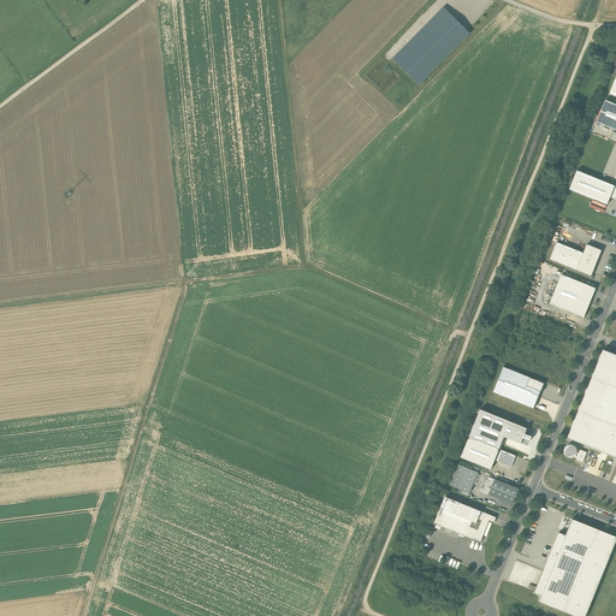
[(419,86),(469,33),(443,6),(391,58),(419,86)]
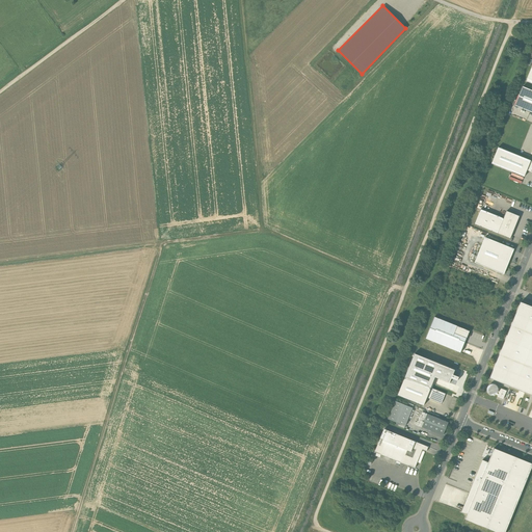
[(531,90),(523,87),(514,106),(531,113),(531,90)]
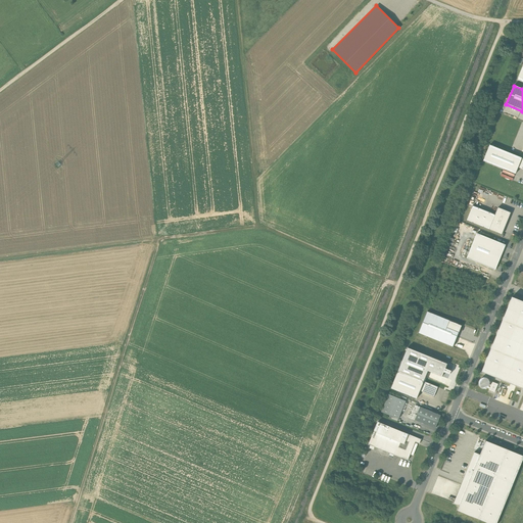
[(522,158),(489,145),(483,161),(515,175),(518,168),(522,158)]
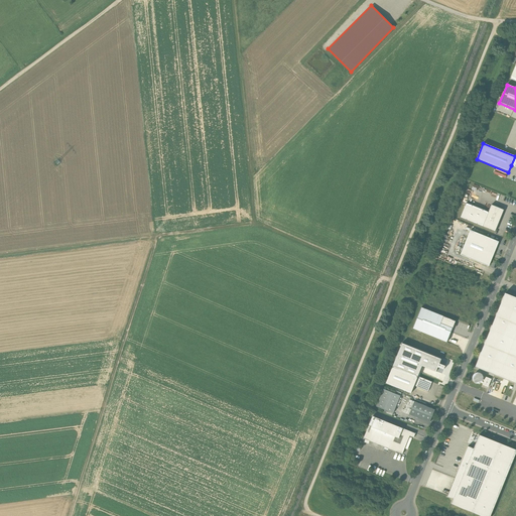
[(489,212),(466,204),(461,218),(483,227),(489,212)]
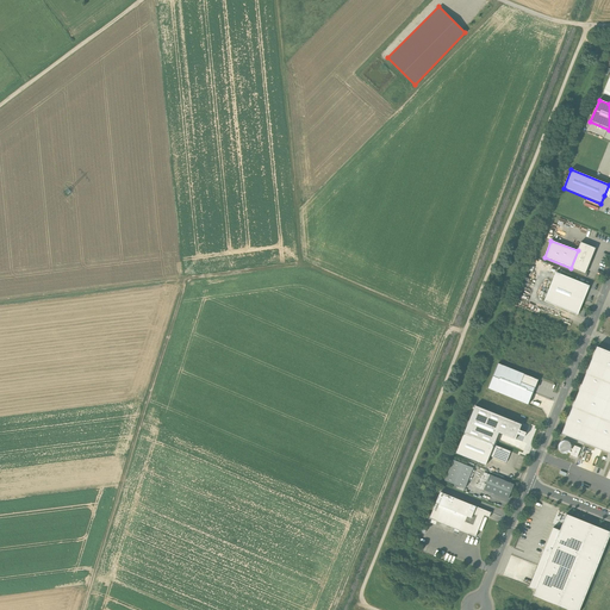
[(582,242),(578,250),(571,268),(585,274),(596,248),(582,242)]
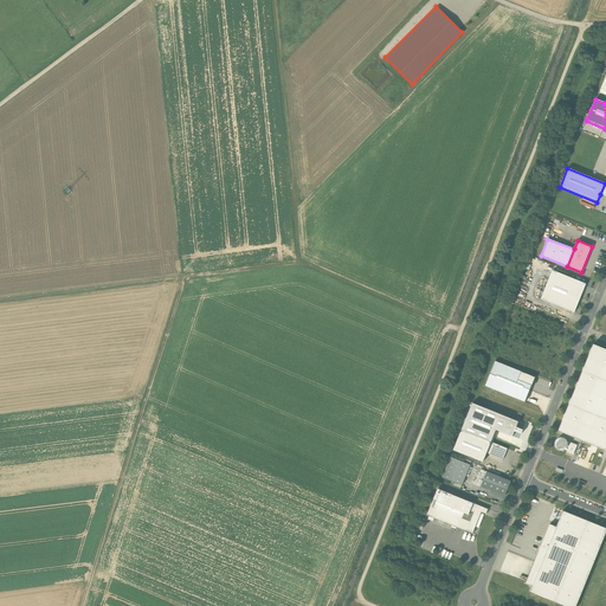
[(586,284),(553,271),(541,300),(574,313),(586,284)]
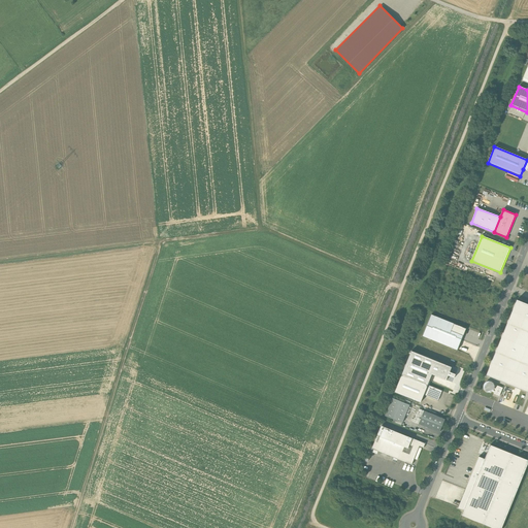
[(527,304),(517,300),(486,375),(527,392),(527,304)]
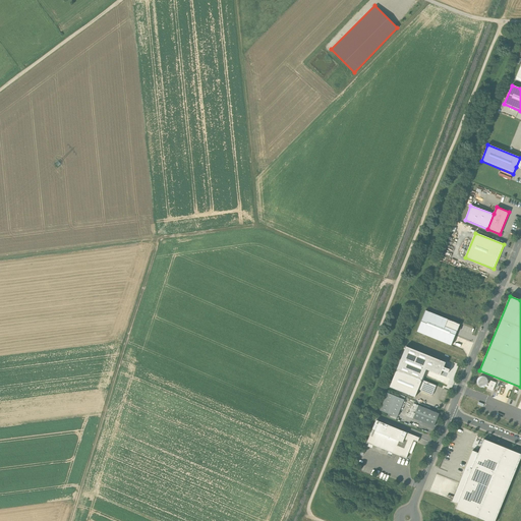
[(460,325),(425,310),(417,332),(451,346),(460,325)]
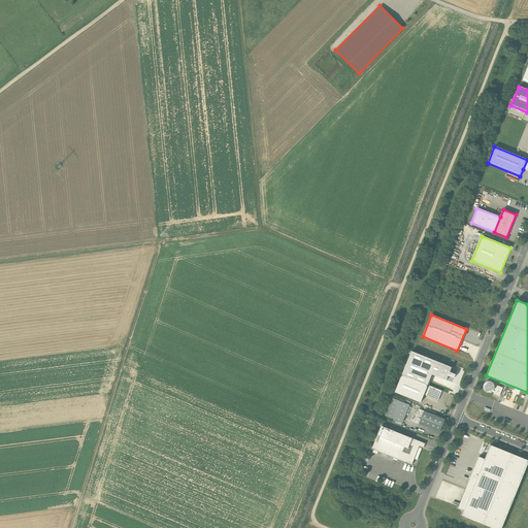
[(457,382),(436,373),(433,381),(454,389),(457,382)]
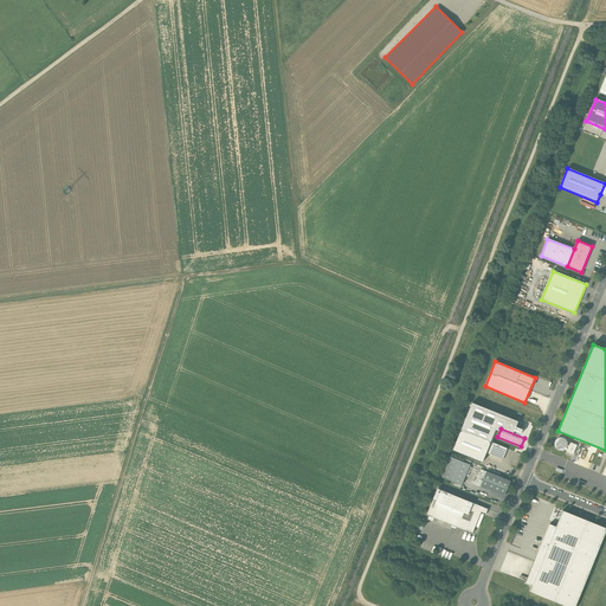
[(491,442),(462,430),(453,451),(483,463),(491,442)]
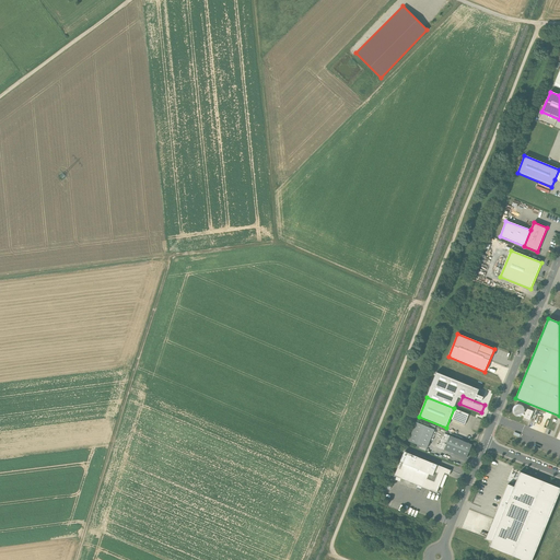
[(514,415),(517,416),(520,416),(522,416),(524,413),(524,410),(524,408),(522,406),(520,405),(517,405),(515,406),(513,408),(513,410),(513,412),(514,415)]
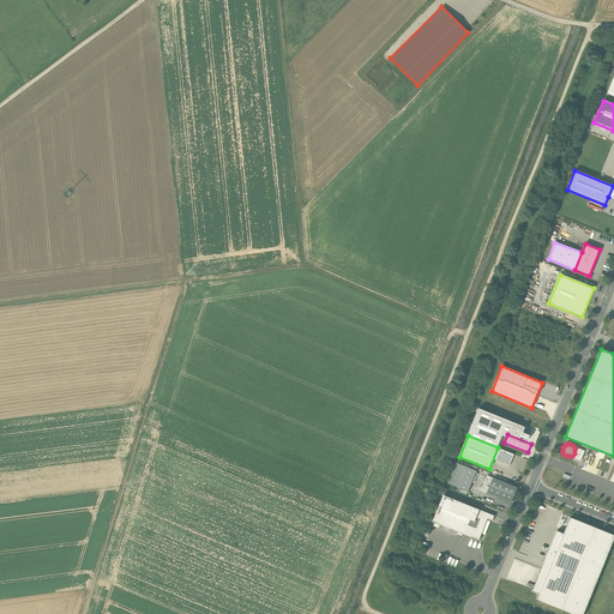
[(515,455),(498,447),(493,459),(510,465),(515,455)]
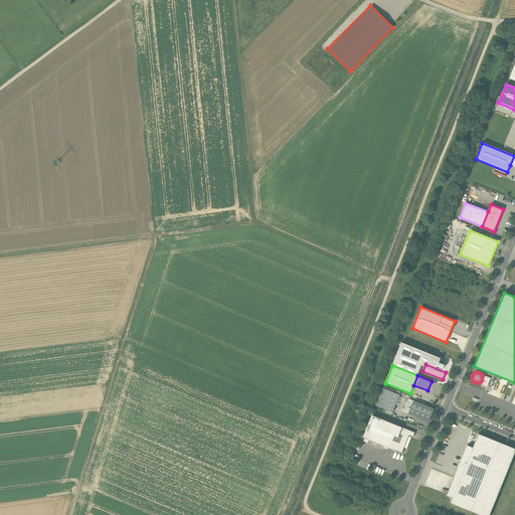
[(487,386),(490,377),(485,375),(481,384),(487,386)]
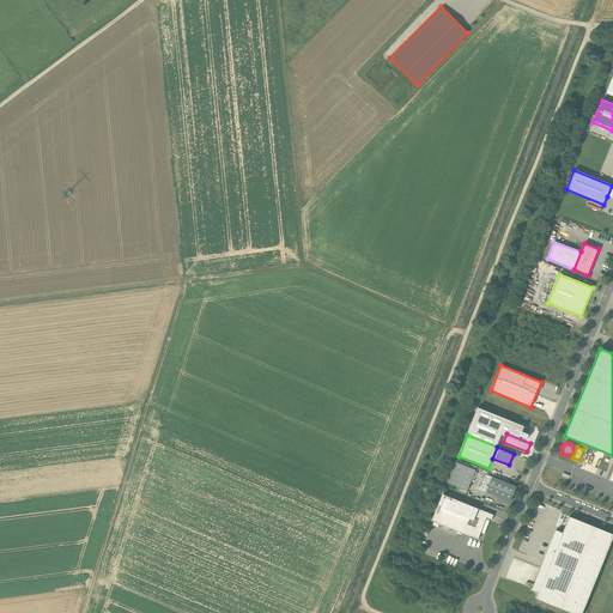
[(468,468),(455,462),(447,483),(457,487),(467,491),(475,471),(468,468)]
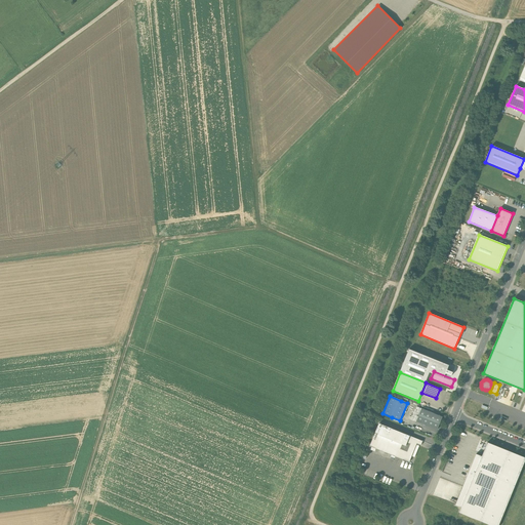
[(442,417),(421,409),(416,421),(437,430),(442,417)]
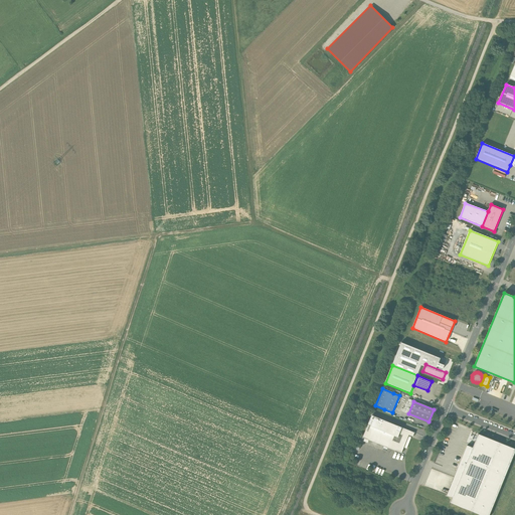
[(414,433),(371,415),(362,438),(401,454),(408,436),(412,437),(414,433)]
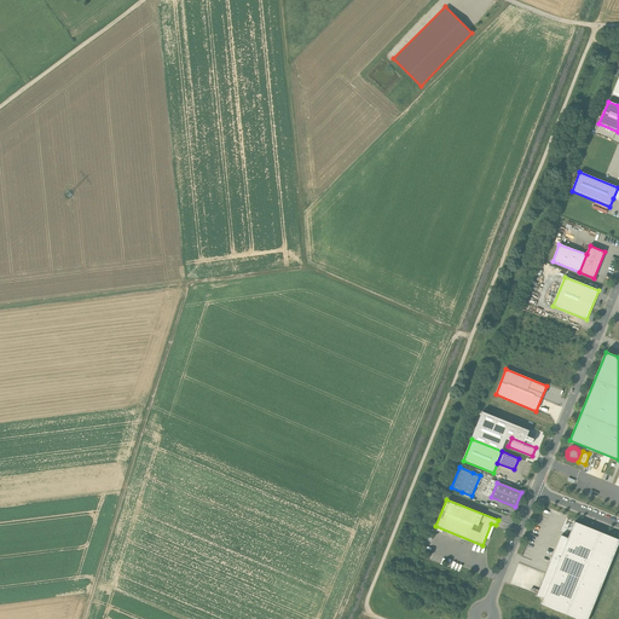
[(588,618),(618,543),(618,539),(574,522),(568,538),(561,536),(537,596),(544,599),(541,605),(576,618),(588,618)]
